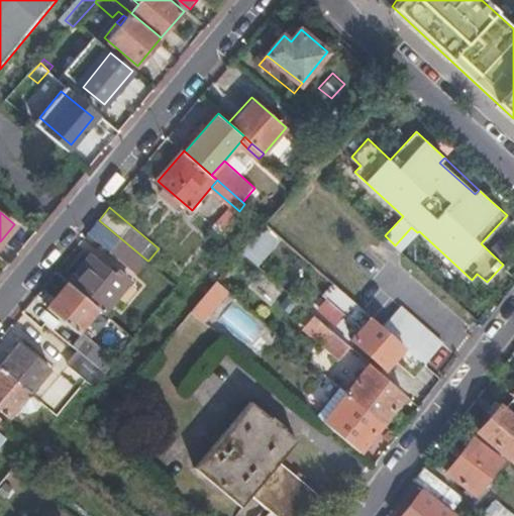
[(137,273),(147,261),(99,220),(88,232),(109,250),(110,249),(137,273)]
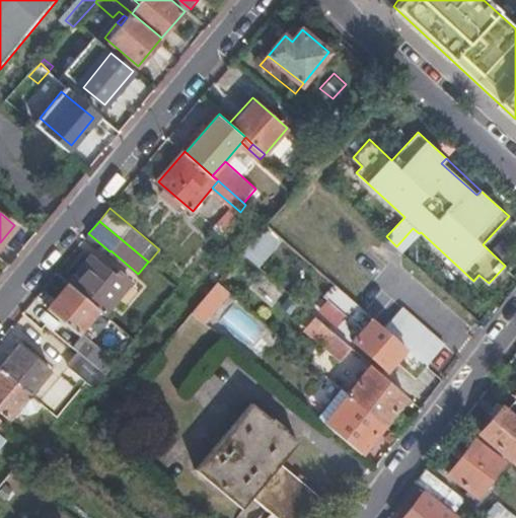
[(413,228),(396,246),(401,251),(419,233),(413,228)]
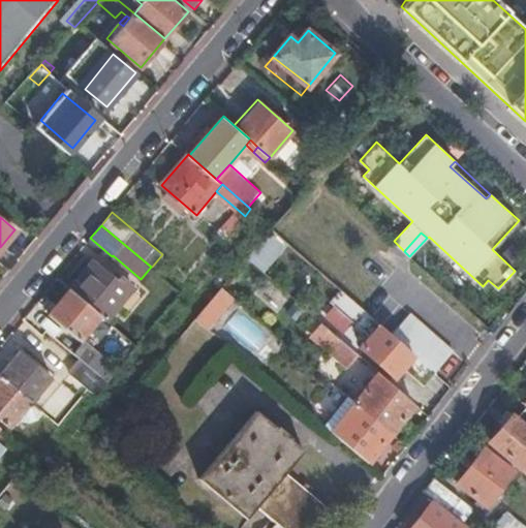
[(267,273),(282,253),(266,240),(249,258),(267,273)]
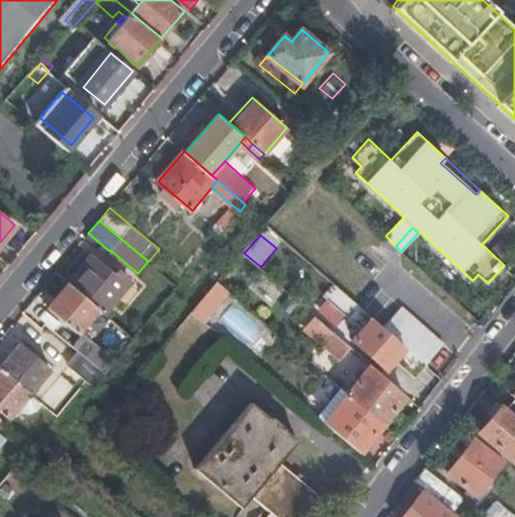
[(99,307),(105,312),(131,280),(117,269),(113,274),(91,256),(70,282),(99,307)]
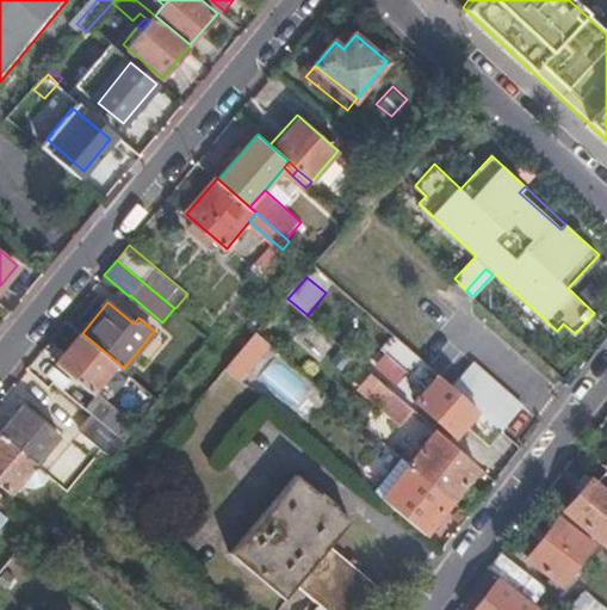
[(227,365),(240,377),(270,342),(256,331),(227,365)]
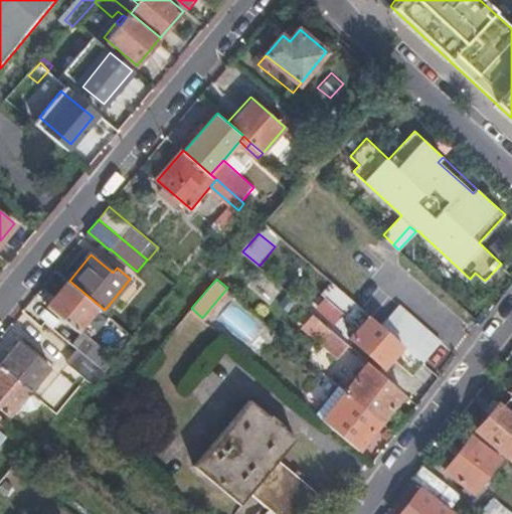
[(76,331),(99,305),(69,281),(47,307),(76,331)]
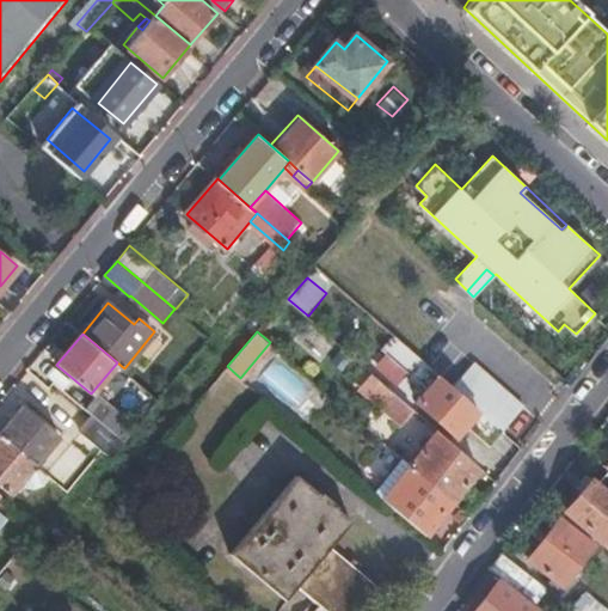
[(456,434),(479,409),(453,386),(397,336),(386,349),(430,388),(419,401),(456,434)]
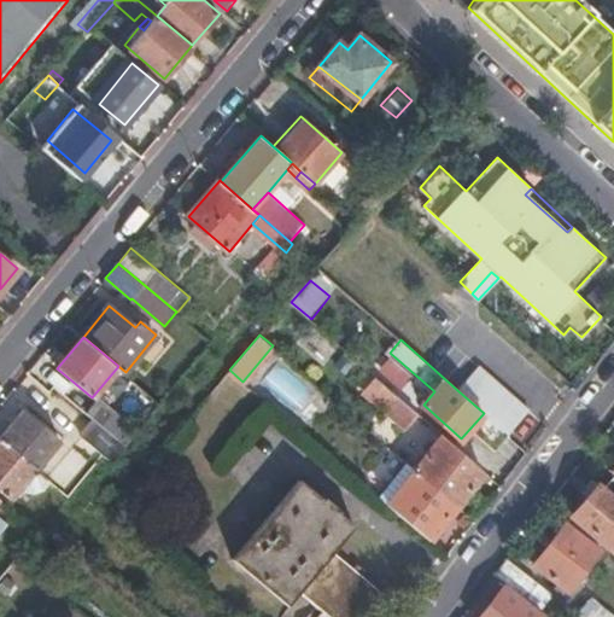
[(296,420),(320,394),(281,358),(257,383),(296,420)]
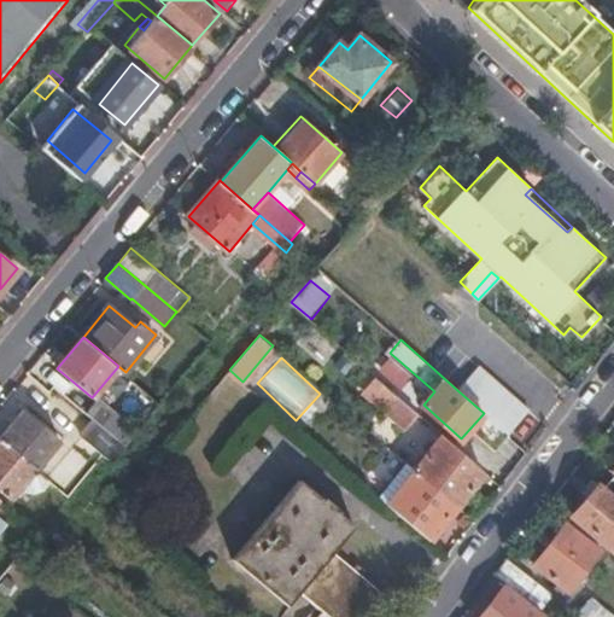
[(486,415),(508,435),(530,409),(479,365),(457,390),(484,413),(486,415)]
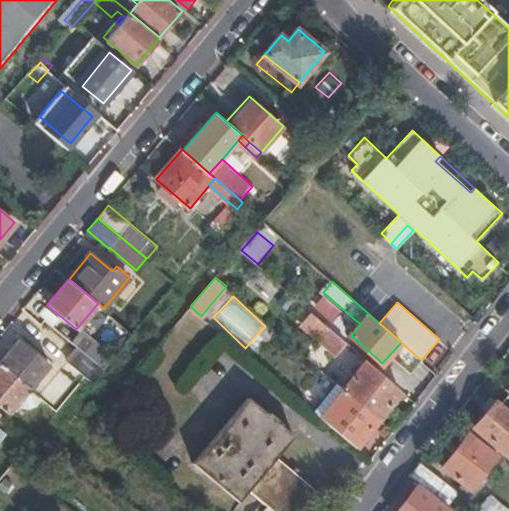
[(318,338),(337,354),(347,342),(329,326),(318,338)]
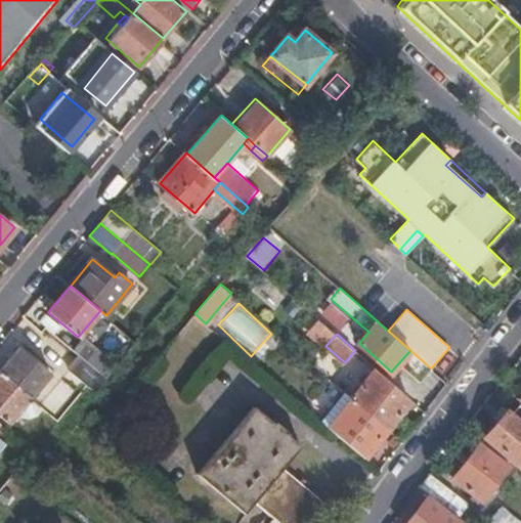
[(82,356),(106,377),(118,364),(85,337),(74,349),(82,356)]
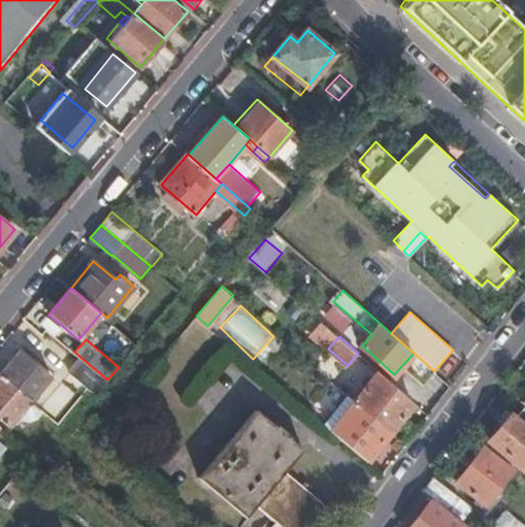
[(0,373),(0,374),(31,400),(53,375),(21,349),(0,373)]
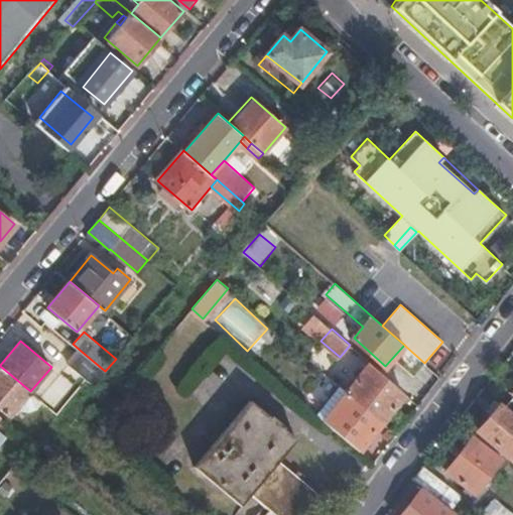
[(396,359),(414,376),(425,364),(424,363),(406,347),(396,359)]
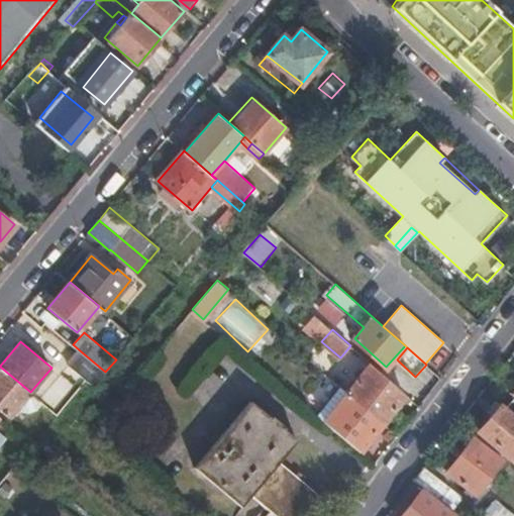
[(70,365),(94,386),(105,372),(81,351),(70,365)]
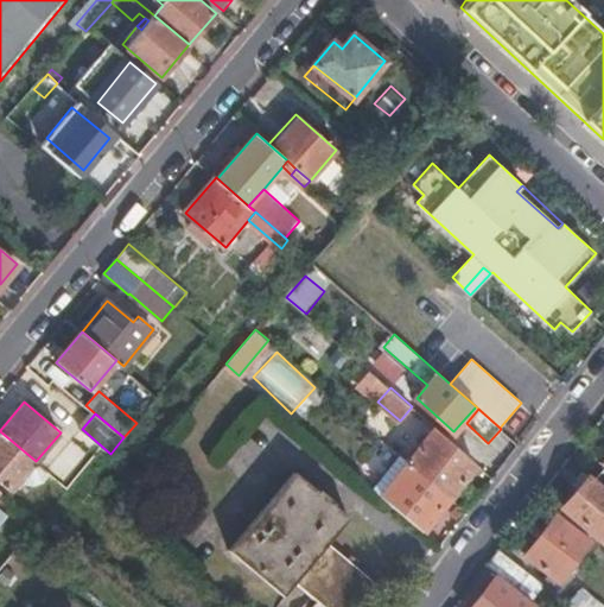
[(409,460),(451,497),(478,463),(437,428),(411,459),(409,457),(407,459),(409,460)]
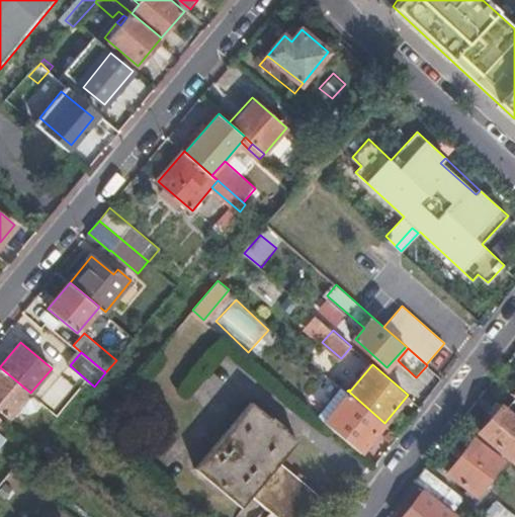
[(0,411),(8,418),(17,408),(24,398),(36,408),(41,402),(30,393),(0,367),(0,411)]
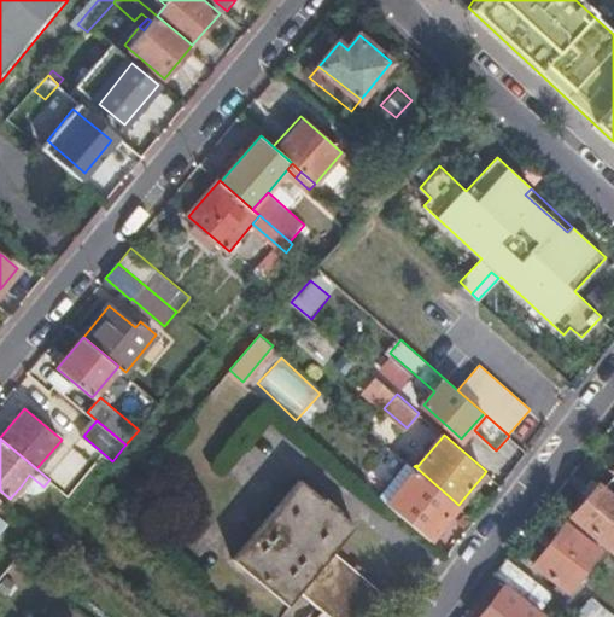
[(387,504),(431,539),(458,505),(416,467),(387,504)]
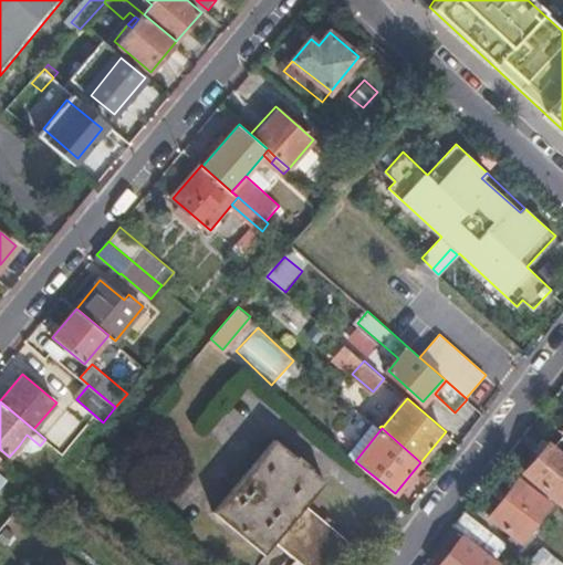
[(27,435),(19,446),(21,448),(31,449),(40,446),(27,435)]
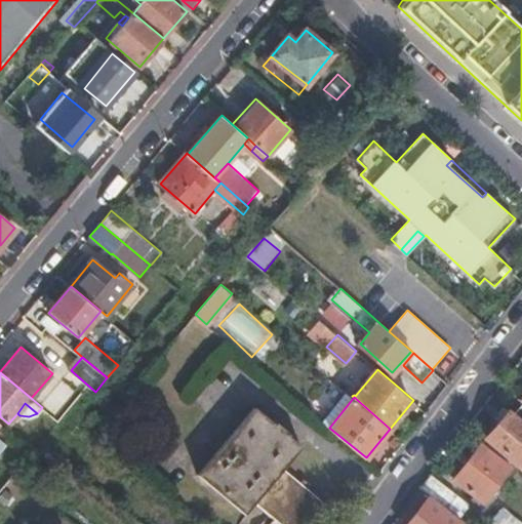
[(255,500),(283,523),(312,523),(327,506),(282,468),(302,445),(289,435),(291,433),(276,420),(275,421),(255,406),(198,474),(245,513),(255,500)]
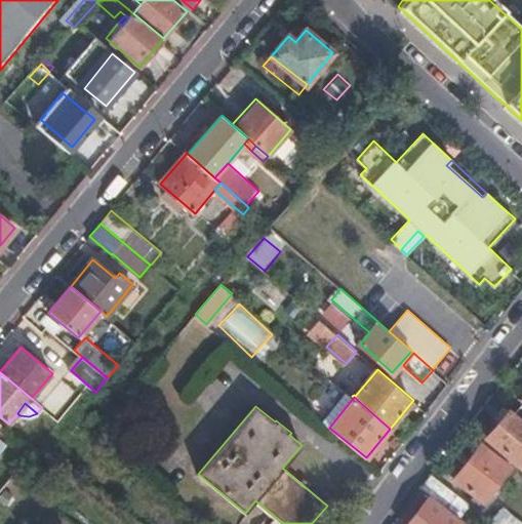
[(520,465),(521,464),(521,406),(514,414),(510,410),(486,437),(520,465)]
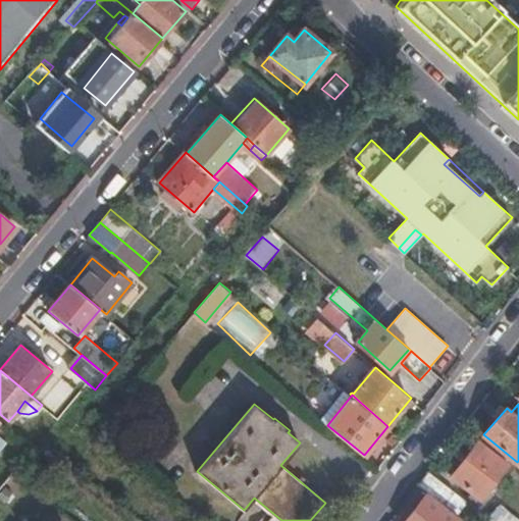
[(451,476),(480,499),(509,463),(479,440),(451,476)]
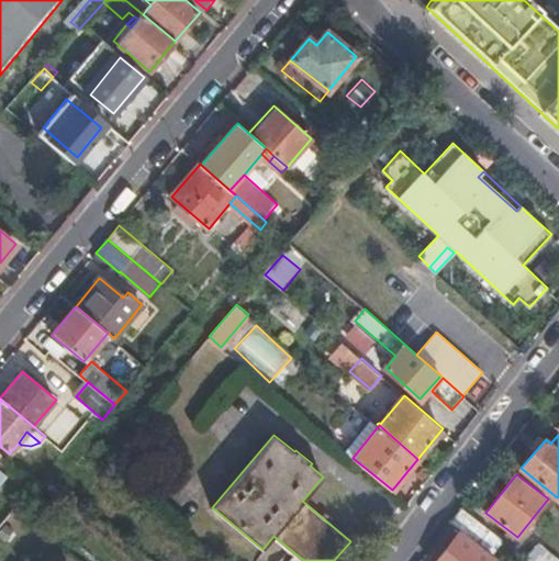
[(0,525),(28,493),(13,481),(0,495),(0,525)]
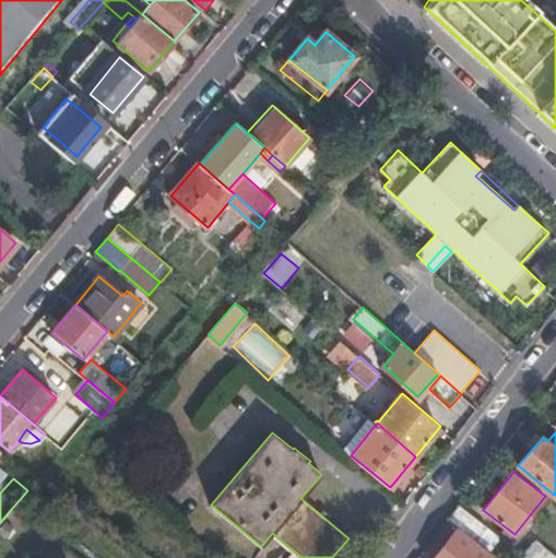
[(448,519),(475,541),(487,525),(459,503),(448,519)]
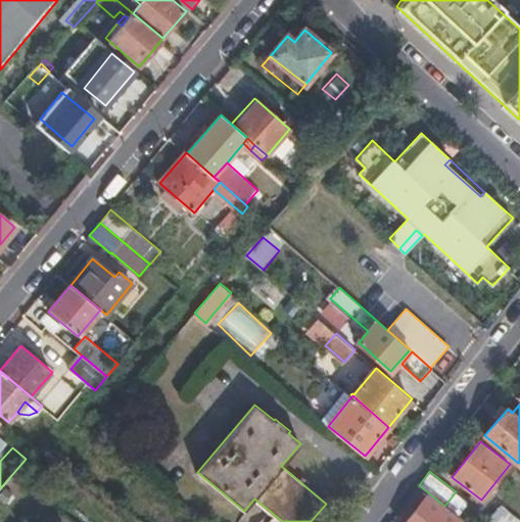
[(458,521),(459,521),(427,496),(407,521),(458,521)]
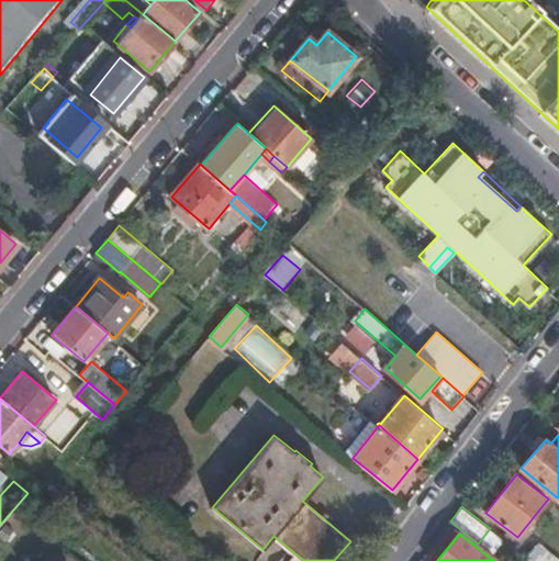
[(558,559),(536,543),(522,560),(558,560),(558,559)]
